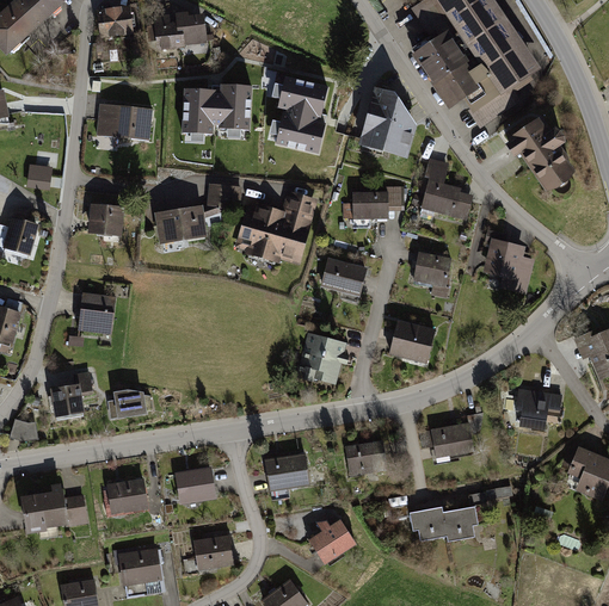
[(11,0),(0,10),(0,48),(5,54),(65,0),(11,0)]
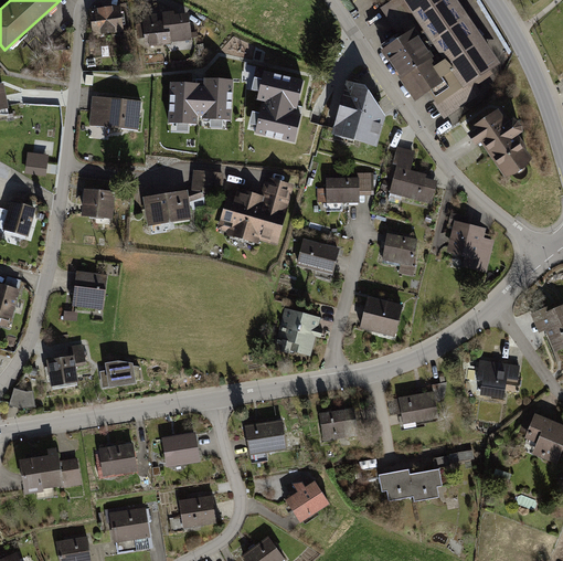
[(384,0),(376,4),(395,34),(378,45),(413,101),(426,92),(441,113),(480,87),(476,82),(491,73),(488,69),(497,63),(456,0),(384,0)]
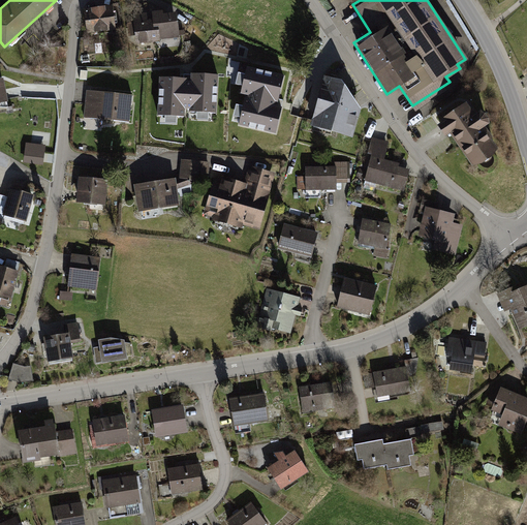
[(90,11),(84,12),(86,31),(115,28),(112,7),(104,8),(104,4),(90,6),(90,11)]
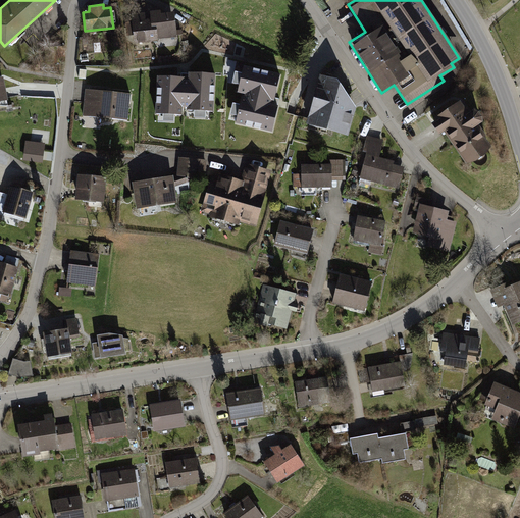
[(123,19),(125,35),(132,34),(133,43),(156,41),(156,37),(175,35),(172,12),(159,13),(158,9),(149,10),(149,17),(143,17),(143,11),(130,12),(131,19),(123,19)]
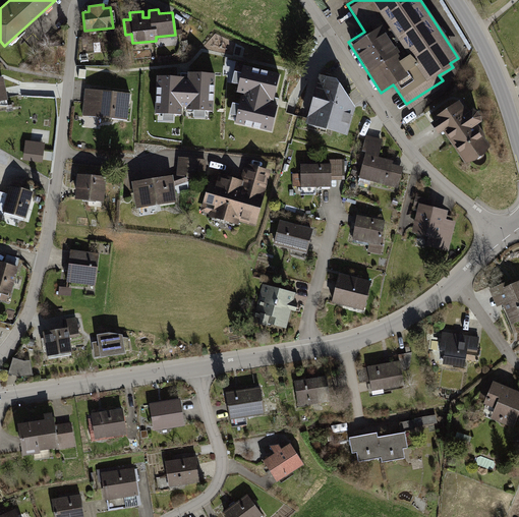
[(278,68),(241,59),(239,66),(233,65),(230,76),(237,77),(235,87),(243,88),(242,92),(239,92),(237,98),(231,97),(228,108),(235,109),(233,117),(270,125),(276,100),(275,99),(275,97),(276,94),(272,93),(278,68)]
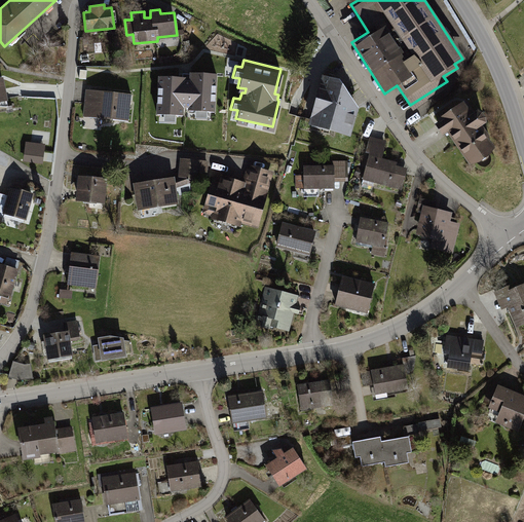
[(188,67),(188,70),(185,70),(182,69),(182,72),(156,71),(155,109),(162,109),(162,116),(174,116),(174,110),(182,110),(182,102),(187,103),(187,105),(194,106),(194,112),(206,112),(206,106),(214,106),(215,68),(188,67)]
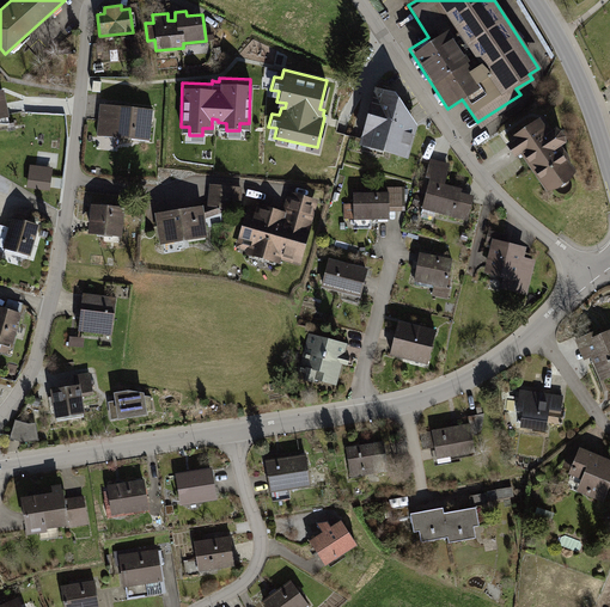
[(397,91),(374,86),(359,145),(409,158),(418,124),(397,91)]
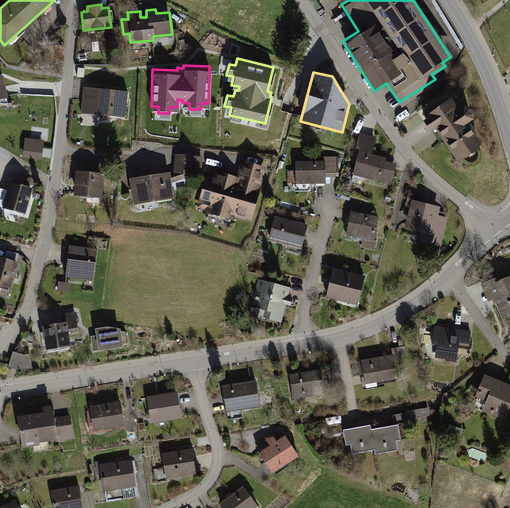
[(127,89),(82,85),(80,113),(124,117),(127,89)]
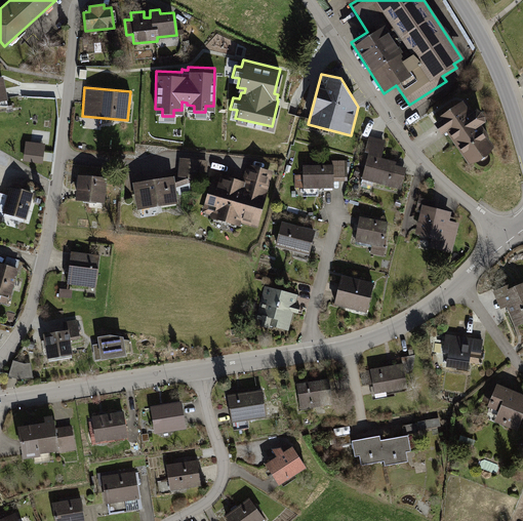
[(458,103),(454,97),(428,114),(442,134),(446,132),(468,166),(496,149),(482,126),(487,123),(478,109),(472,113),(463,99),(458,103)]
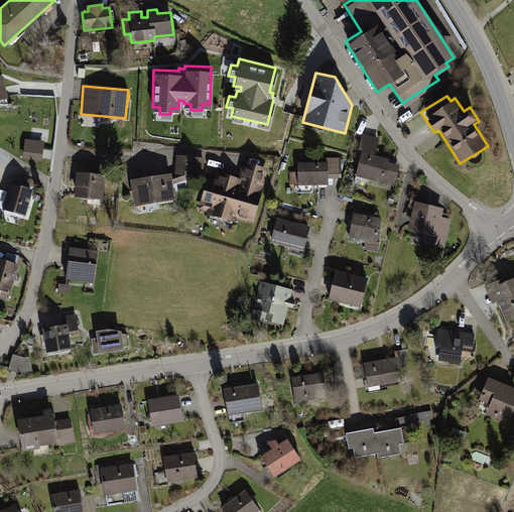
[(380,137),(362,133),(359,148),(362,149),(356,175),(394,184),(399,164),(388,162),(389,158),(375,155),(380,137)]
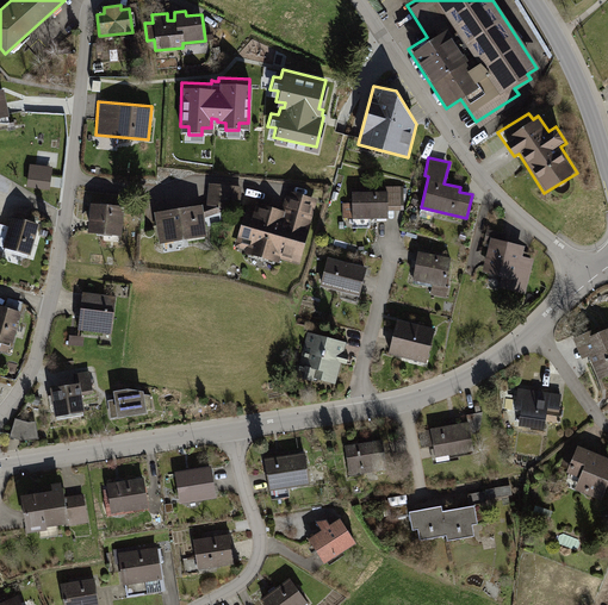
[(51,162),(28,160),(25,182),(48,186),(51,162)]
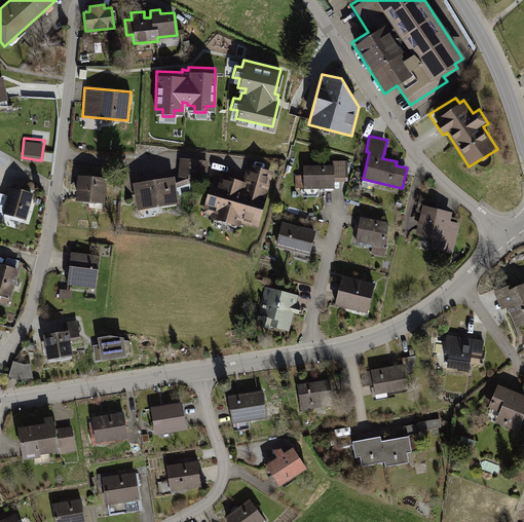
[(188,177),(199,178),(200,171),(208,172),(209,160),(180,157),(178,176),(188,177)]
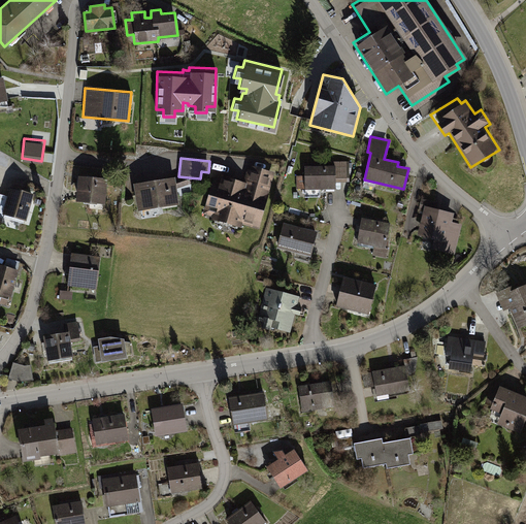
[(333,164),(304,165),(305,190),(334,189),(334,182),(348,182),(347,160),(333,161),(333,164)]
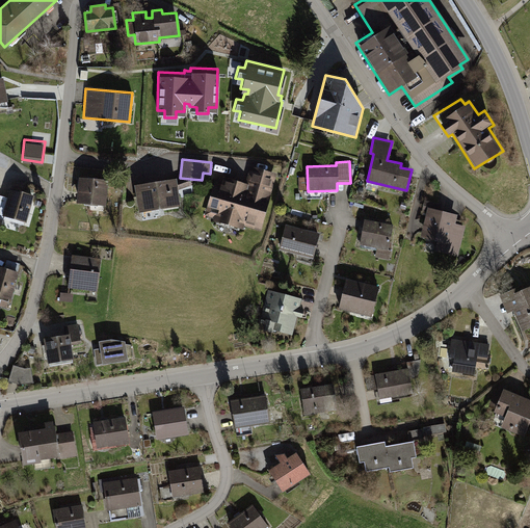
[(219,179),(214,178),(206,213),(217,216),(215,222),(243,230),(244,226),(261,230),(276,174),(249,166),(244,183),(220,176),(219,179)]
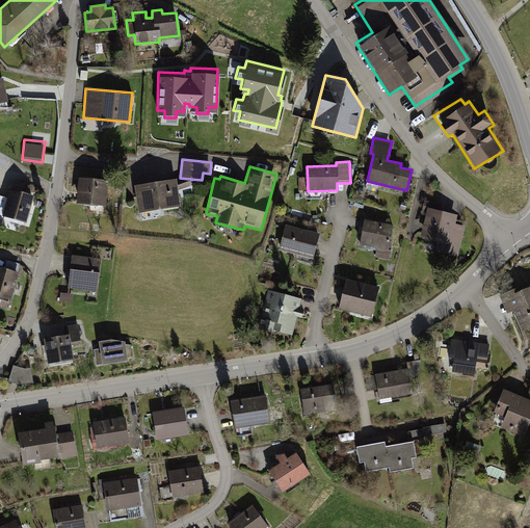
[(107,178),(78,177),(76,203),(105,205),(107,178)]
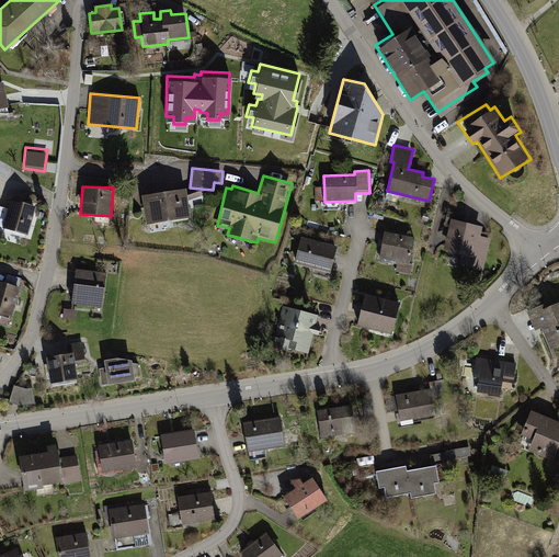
[(0,228),(26,236),(35,204),(21,201),(23,191),(12,188),(7,207),(0,205),(0,228)]
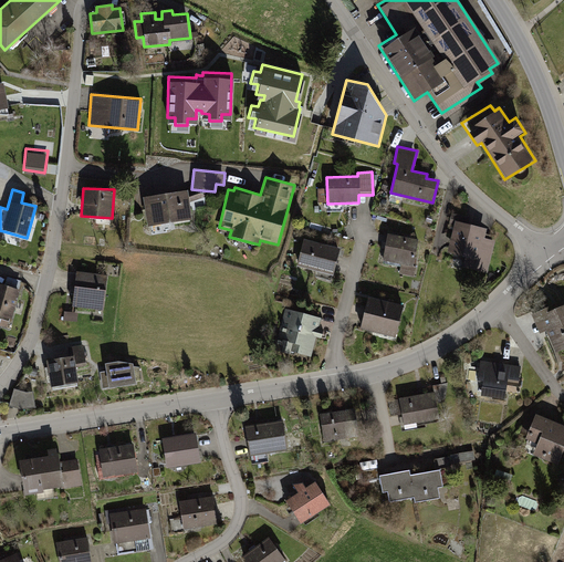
[(192,219),(189,203),(188,197),(187,189),(143,196),(147,225),(192,219)]
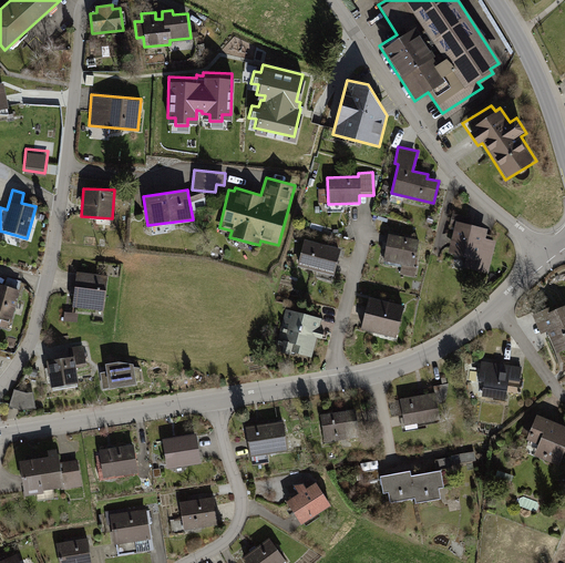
[(215,192),(203,191),(188,197),(189,203),(215,192)]
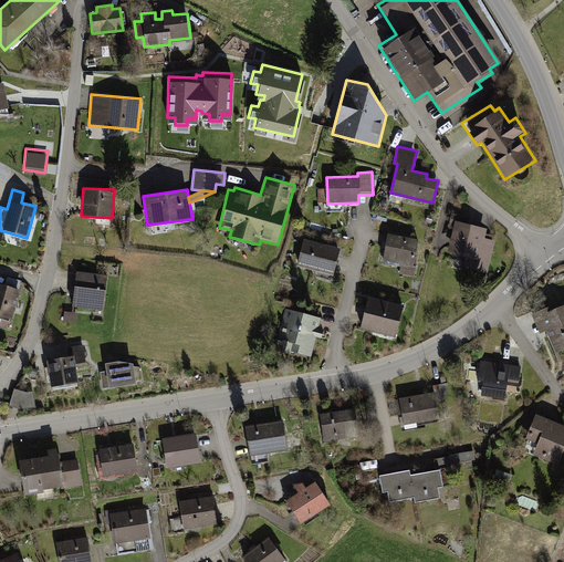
[(466,214),(448,210),(445,225),(450,227),(445,252),(461,256),(459,264),(484,270),(492,237),(482,235),(484,226),(465,221),(466,214)]
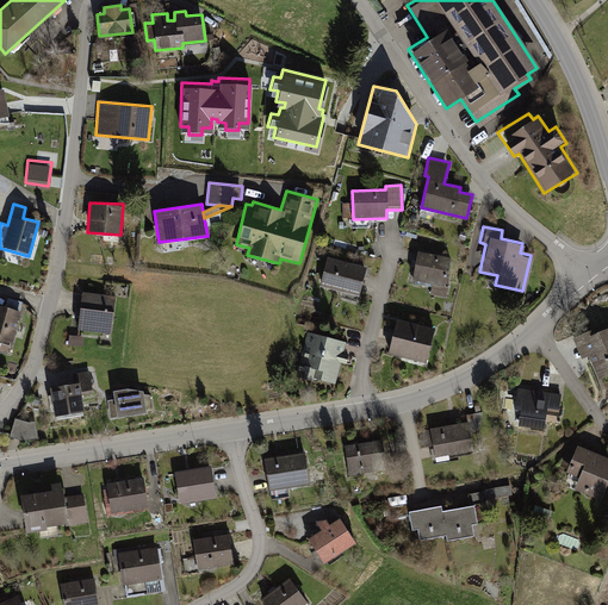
[(451,257),(417,250),(411,280),(432,285),(429,293),(447,298),(448,288),(444,287),(451,257)]
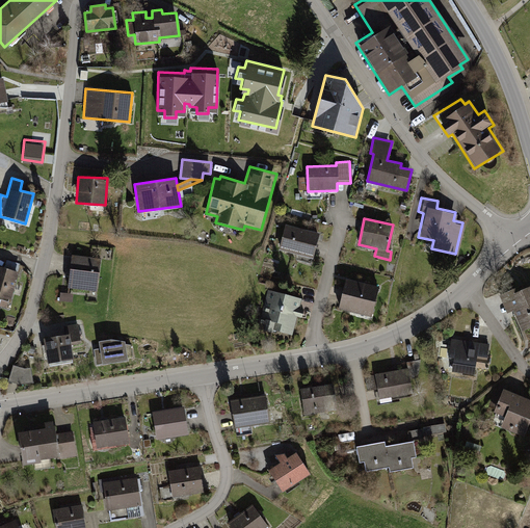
[(318,233),(285,225),(279,251),(312,259),(318,233)]
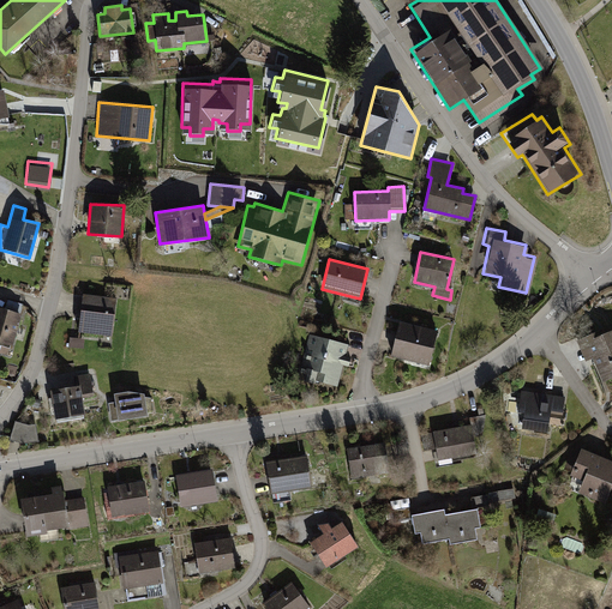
[(115,296),(82,293),(78,332),(112,336),(115,296)]
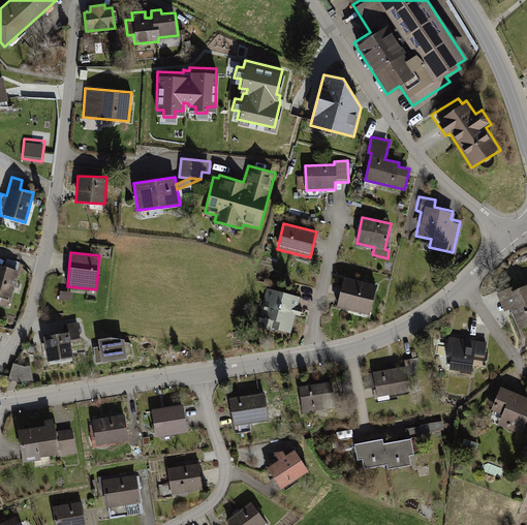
[(0,295),(11,298),(22,263),(5,258),(4,265),(0,264),(0,295)]
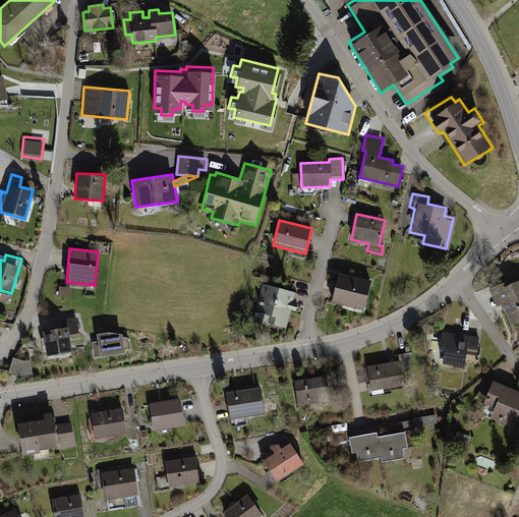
[(371,280),(338,272),(332,302),(364,309),(371,280)]
